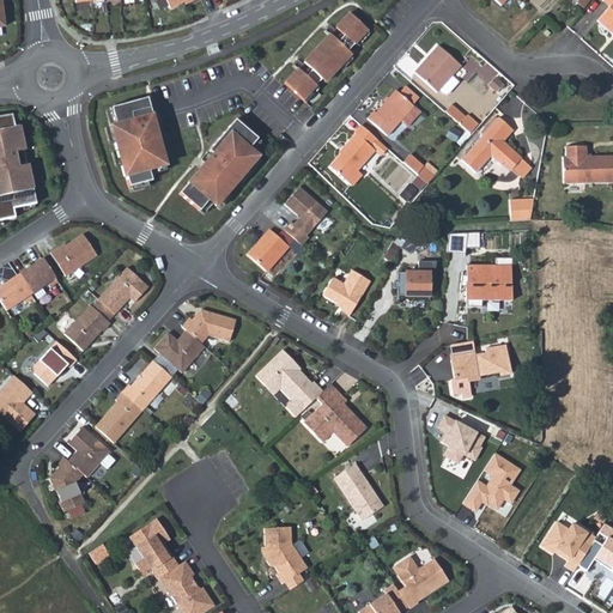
[(104,0),(95,0),(91,1),(92,13),(103,12),(102,6),(105,6),(104,0)]
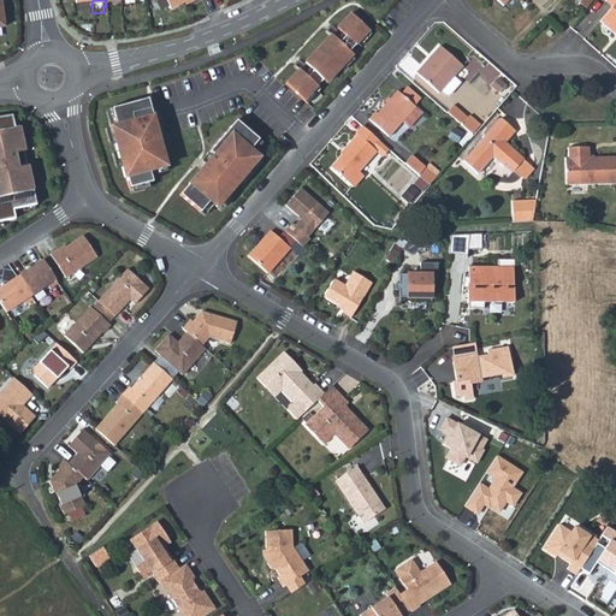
[(615,0),(605,0),(612,7),(599,21),(615,35),(615,34),(615,0)]
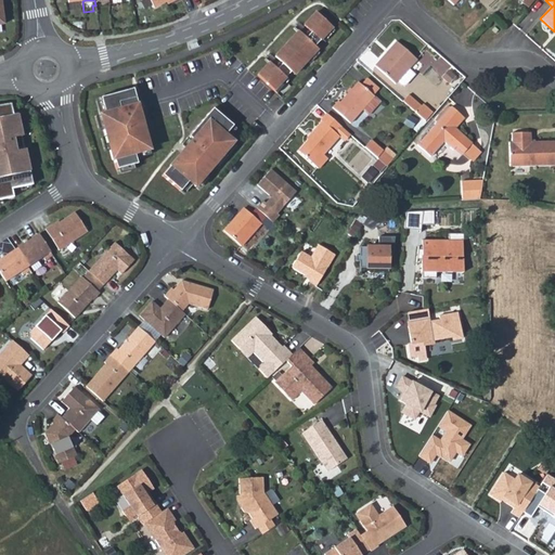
[(269,63),(258,75),(278,93),(289,80),(286,77),(292,72),(302,59),(306,62),(307,61),(318,50),(318,49),(314,46),(322,39),(332,28),(333,27),(317,12),(304,25),(311,31),(306,38),(295,27),(294,28),(298,31),(275,56),(282,63),(278,69),(266,59),(265,60),(269,63)]
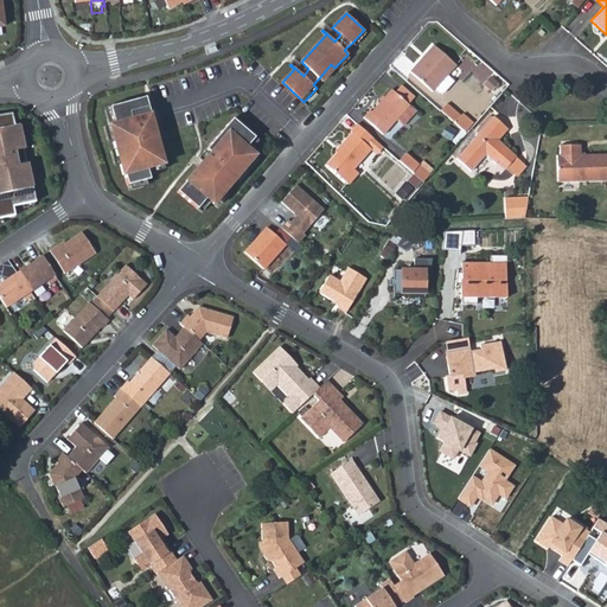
[(363,31),(352,43),(355,45),(366,33),(363,31)]
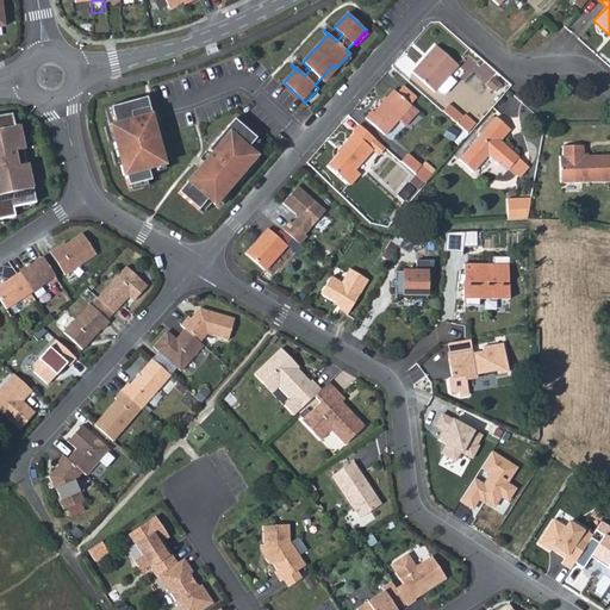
[(437,44),(414,70),(436,91),(439,87),(443,92),(447,92),(458,80),(450,74),(459,63),(437,44)]
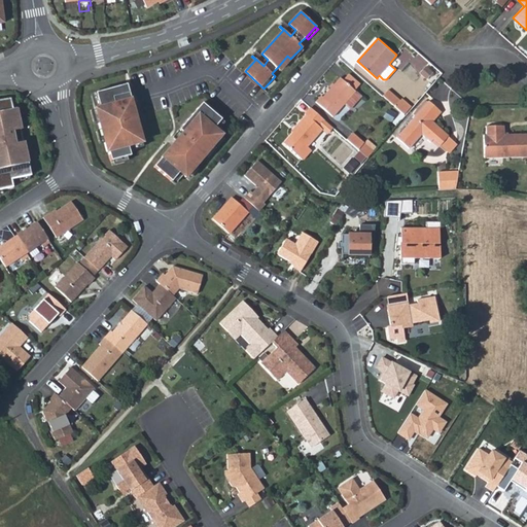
[(302,47),(291,58),(294,60),(304,49),(302,47)]
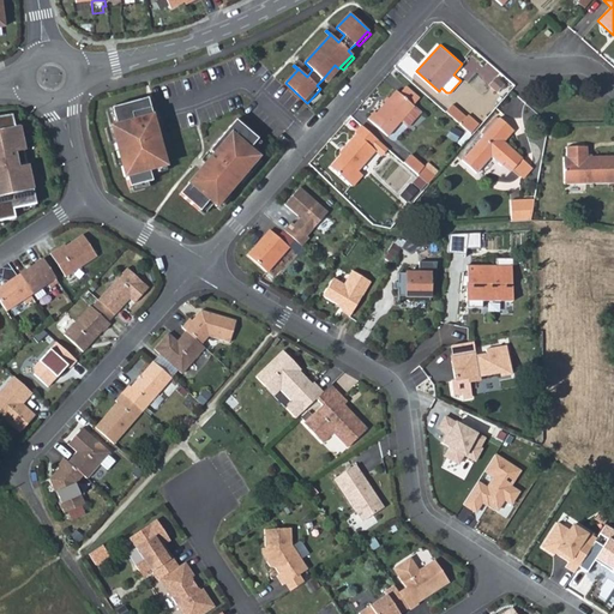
[(325,83),(338,68),(335,65),(323,79),(325,83)]
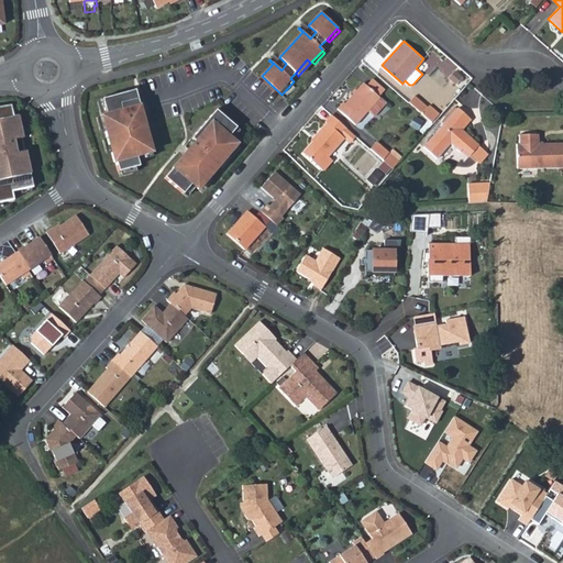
[(371,78),(366,84),(378,95),(383,89),(371,78)]
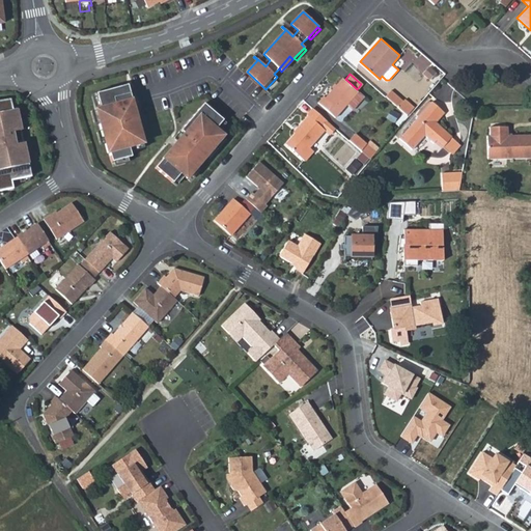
[(364,96),(357,89),(345,79),(343,78),(327,95),(325,94),(319,101),(336,116),(347,104),(353,109),(364,96)]
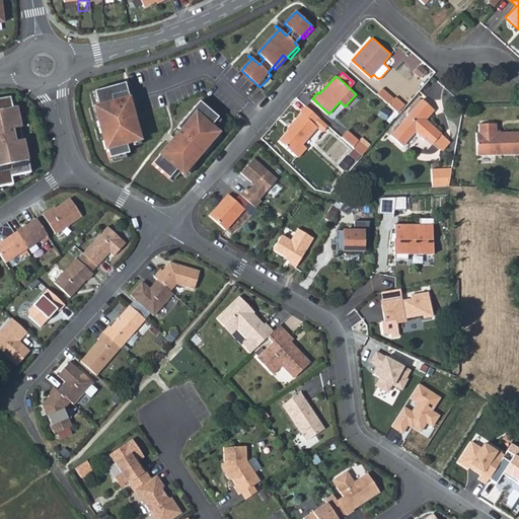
[(125,83),(93,91),(97,105),(93,106),(93,107),(96,122),(98,128),(102,141),(104,150),(106,149),(108,158),(112,158),(125,154),(128,153),(127,148),(126,144),(140,140),(125,83)]
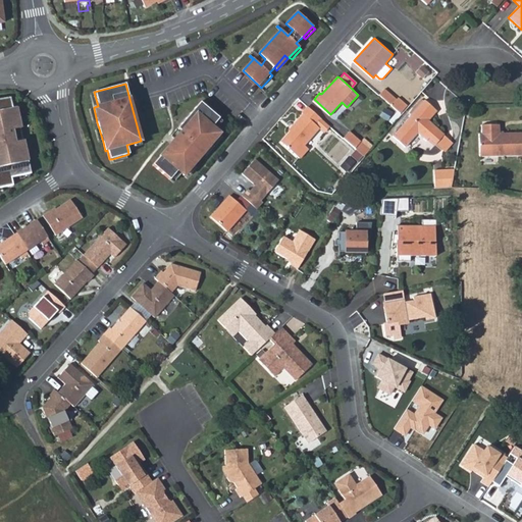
[(379,94),(392,105),(398,98),(385,87),(379,94)]
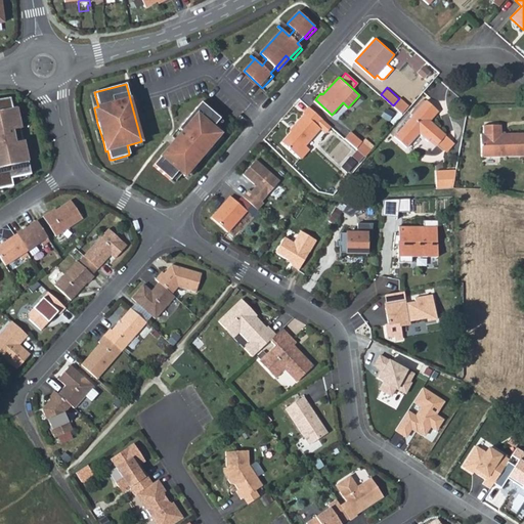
[(399,98),(393,105),(403,115),(411,105),(401,96),(399,98)]
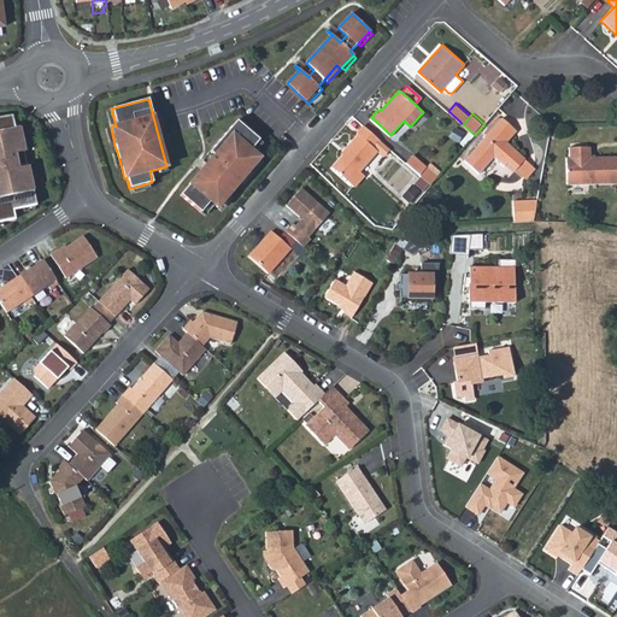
[(0,222),(3,222),(15,219),(13,210),(22,209),(35,205),(36,205),(19,127),(15,128),(12,116),(0,117),(0,222)]
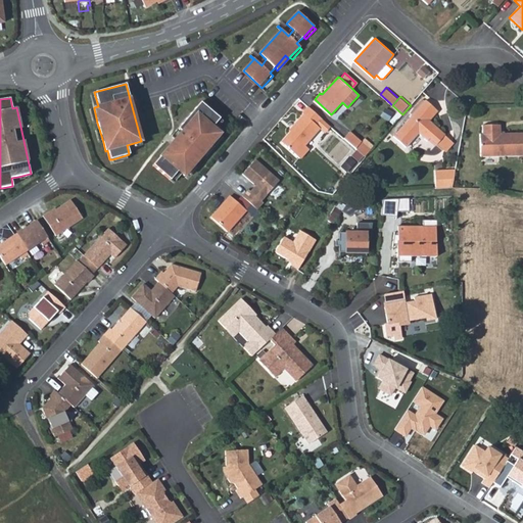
[(427,120),(424,116),(434,105),(426,98),(394,135),(407,146),(419,132),(428,140),(430,137),(437,143),(446,133),(430,120),(429,117),(427,120)]
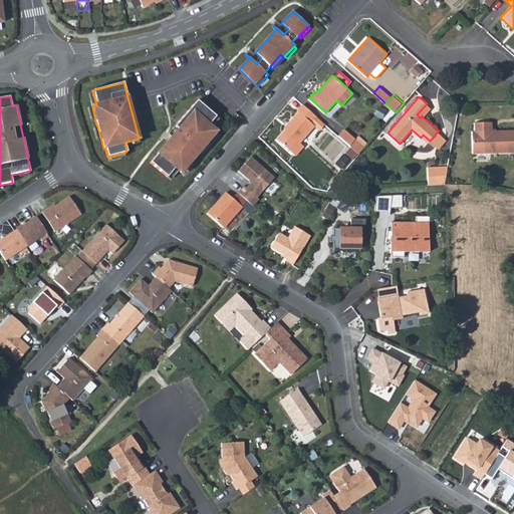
[(209,124),(216,116),(197,100),(168,135),(172,137),(150,163),(167,177),(175,168),(178,171),(181,173),(183,172),(190,163),(199,152),(215,134),(217,132),(212,127),(209,124)]
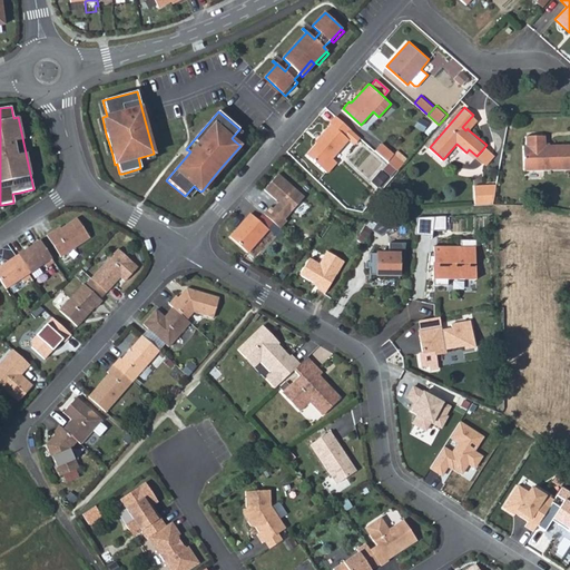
[(350,138),(346,135),(352,128),(336,115),(331,123),(332,124),(321,137),(323,138),(310,155),(327,170),(336,159),(333,156),(350,138)]
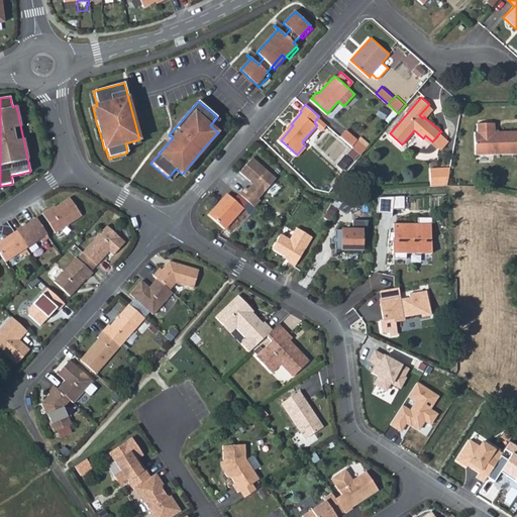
[(434,108),(429,104),(419,115),(422,118),(424,116),(425,118),(434,108)]
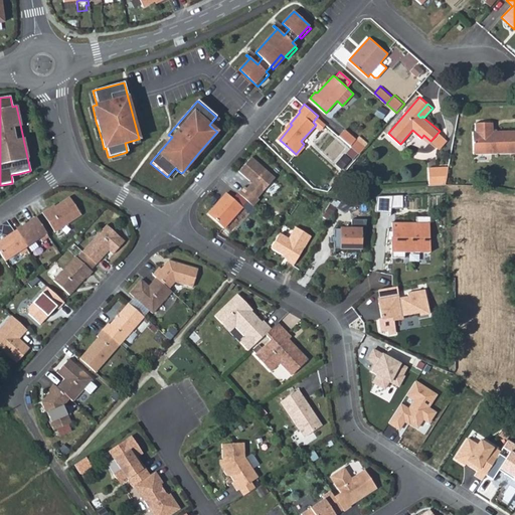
[(330,126),(318,116),(313,122),(316,125),(324,132),(330,126)]
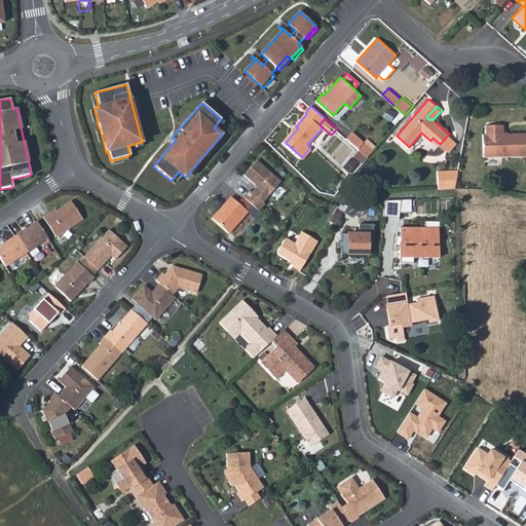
[(224,122),(221,119),(214,127),(217,130),(224,122)]
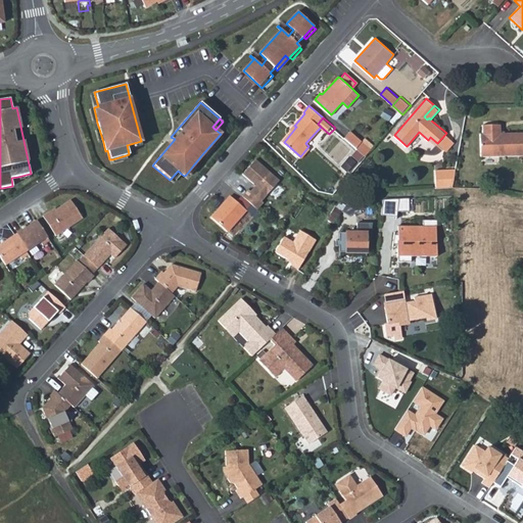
[(522,155),(522,133),(506,134),(506,125),(487,125),(487,135),(485,135),(485,157),(522,155)]
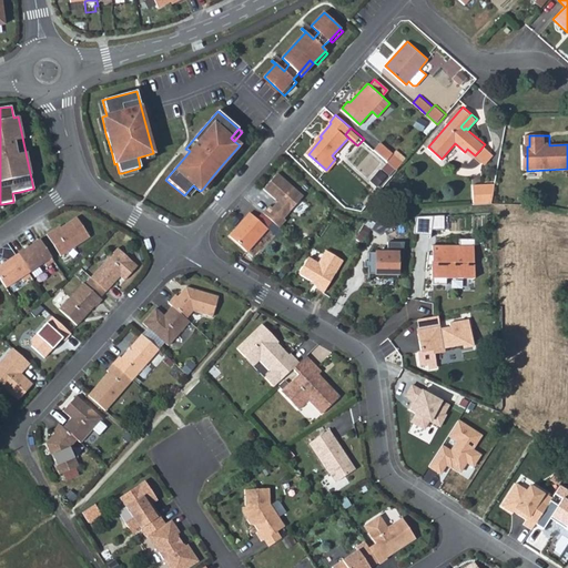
[(112,154),(108,140),(103,141),(108,155),(112,154)]
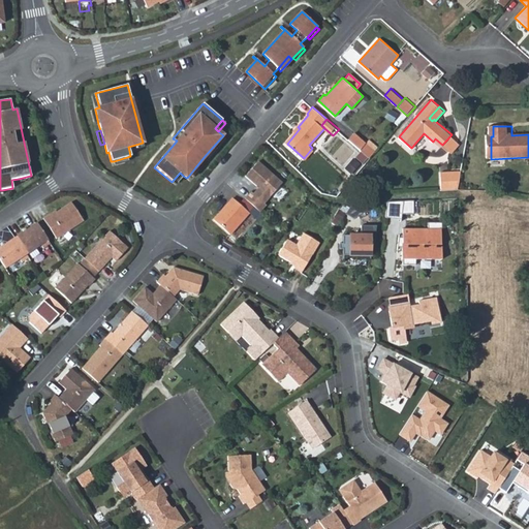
[(350,139),(361,149),(368,142),(356,131),(350,139)]
